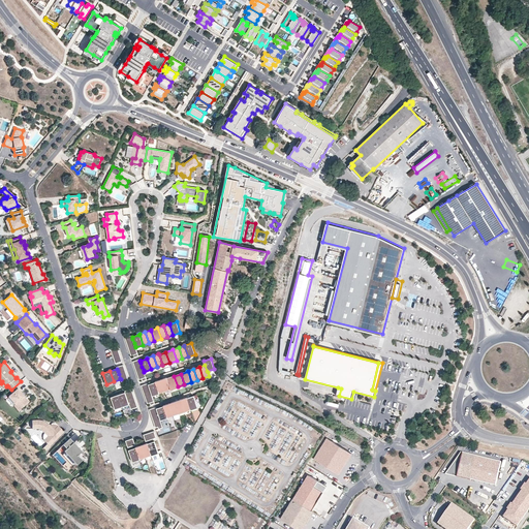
[(178,386),(174,376),(167,378),(166,378),(170,390),(178,386)]
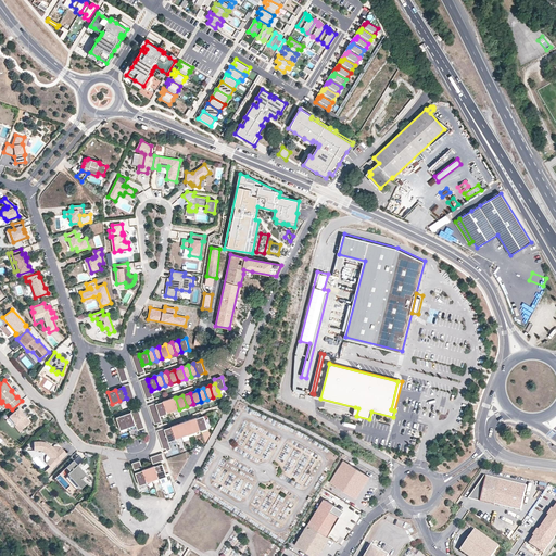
[(179,409),(175,397),(176,397),(175,396),(169,399),(173,412),(179,409)]
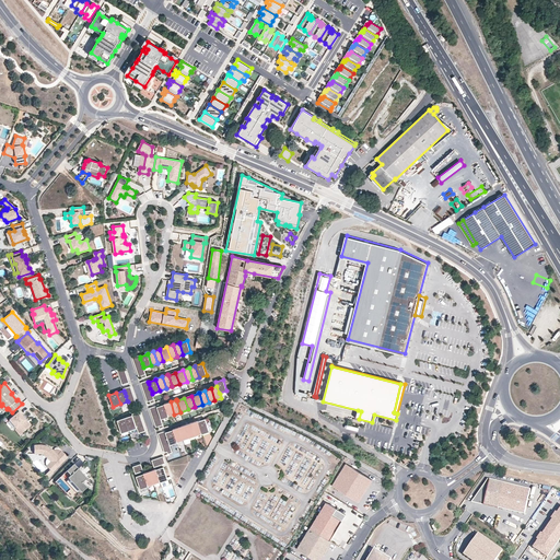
[(174,415),(171,401),(164,404),(164,405),(168,417),(174,415)]
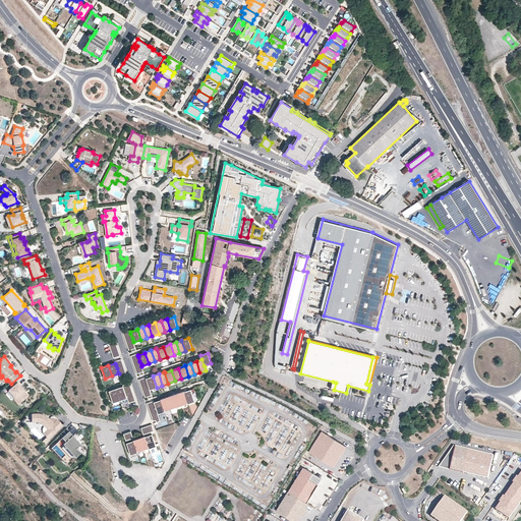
[(0,378),(0,384),(2,386),(8,381),(7,380),(6,381),(2,375),(1,378),(0,378)]
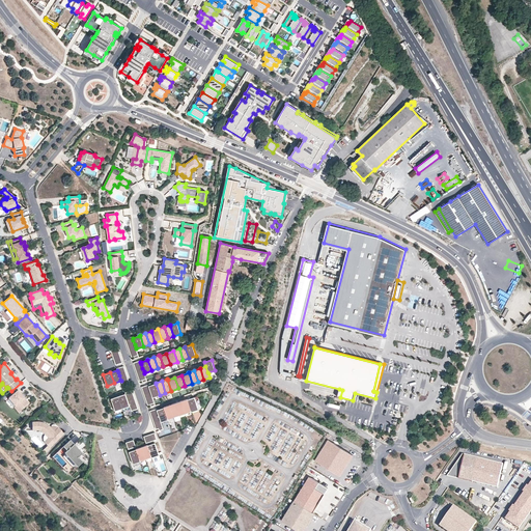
[(160,395),(156,384),(148,386),(149,389),(150,392),(151,396),(152,397),(160,395)]
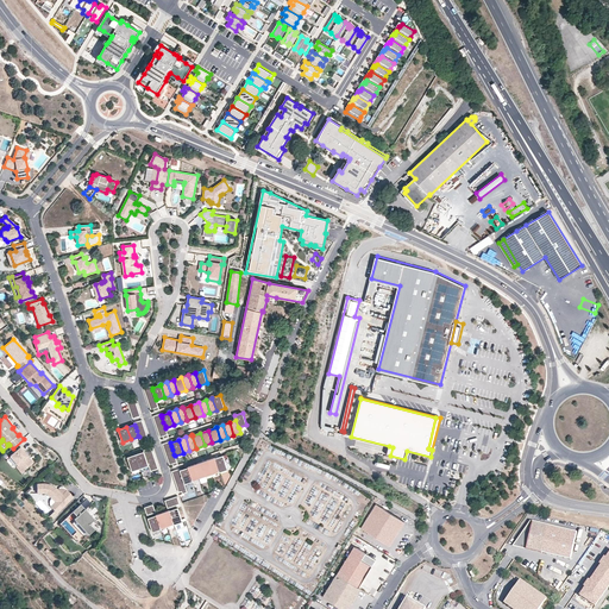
[(20,447),(10,457),(18,465),(16,466),(17,466),(22,473),(33,463),(20,447)]
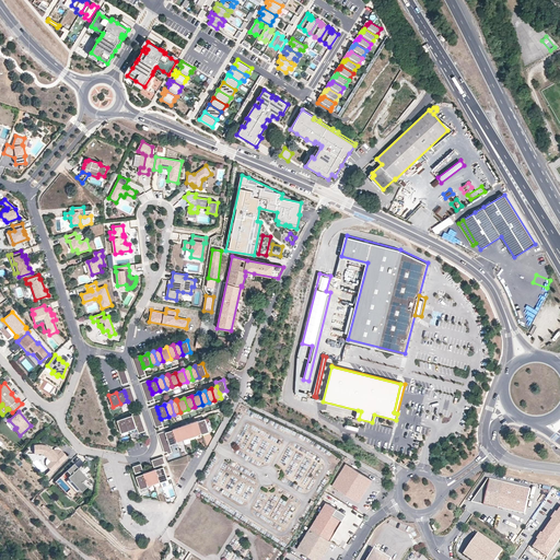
[(136,426),(135,422),(133,418),(132,416),(125,418),(129,430),(136,428),(137,428),(136,426)]
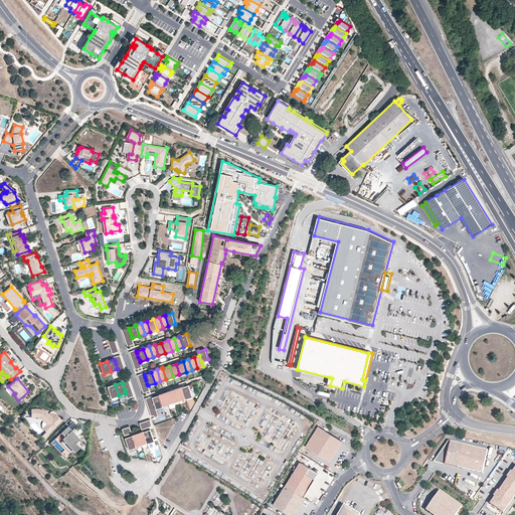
[(119,395),(115,384),(108,387),(112,398),(119,395)]
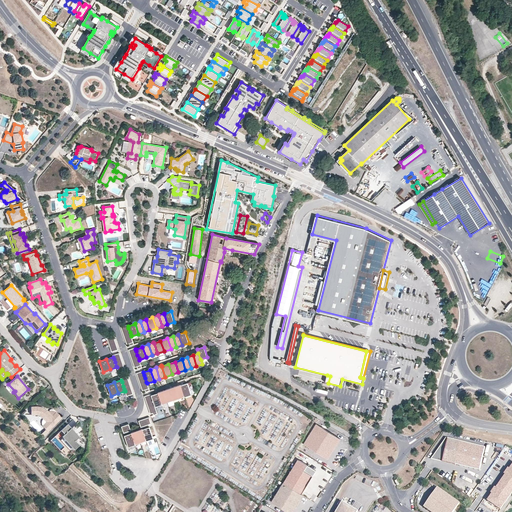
[(191,394),(187,383),(181,386),(180,386),(184,396),(191,394)]
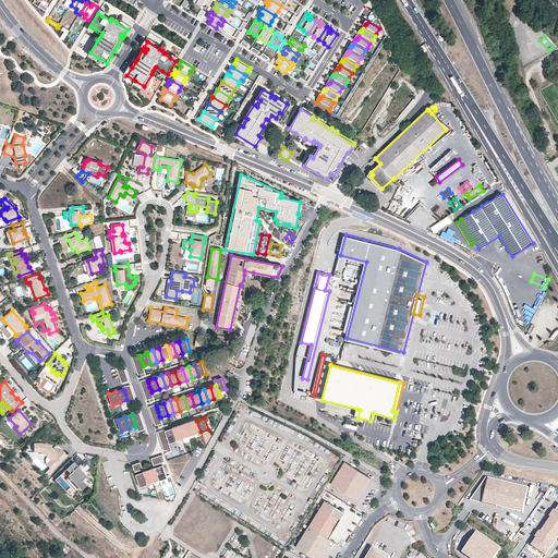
[(16,426),(9,419),(5,422),(12,429),(15,427),(14,427),(16,426)]
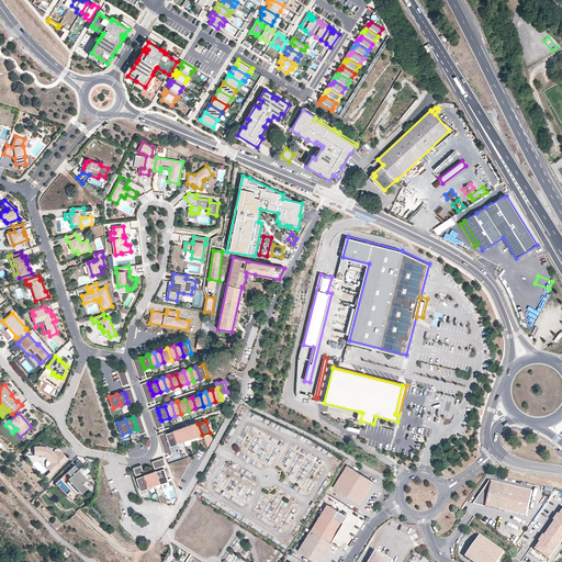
[(202,435),(198,424),(199,424),(198,423),(192,425),(197,437),(202,435)]
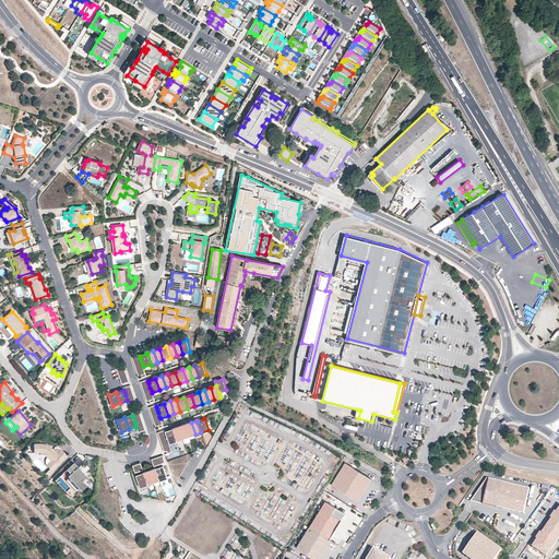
[(195,435),(191,423),(185,425),(189,437),(195,435)]
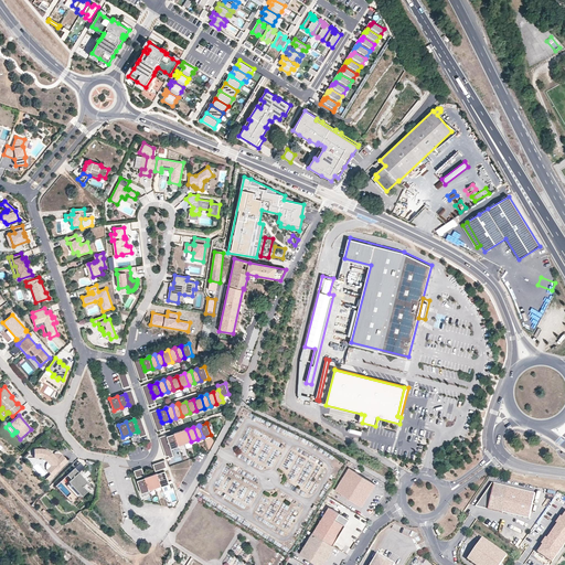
[(191,441),(187,429),(181,432),(184,444),(191,441)]
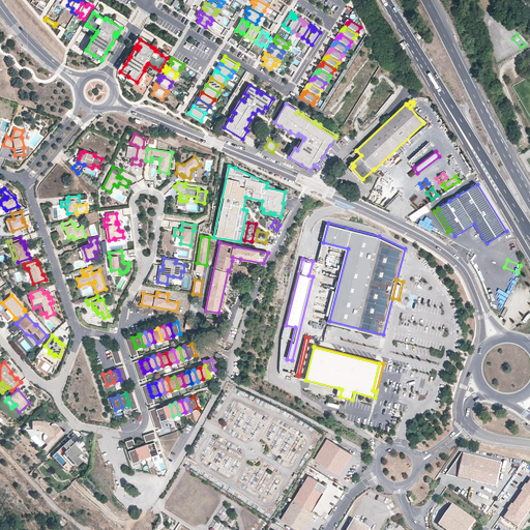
[(173,416),(170,405),(164,406),(164,407),(164,408),(168,418),(173,416)]
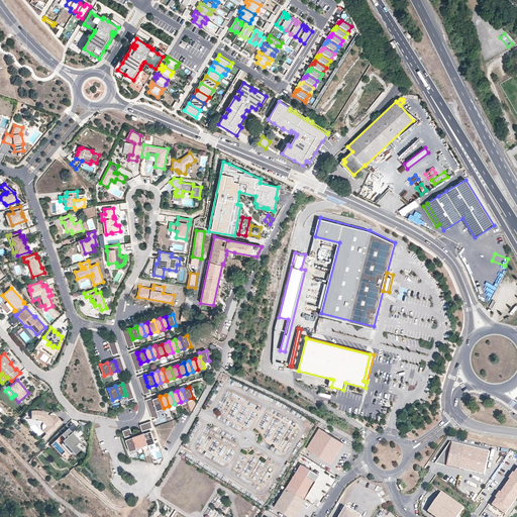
[(164,408),(160,398),(152,400),(153,402),(154,405),(156,409),(157,410),(164,408)]
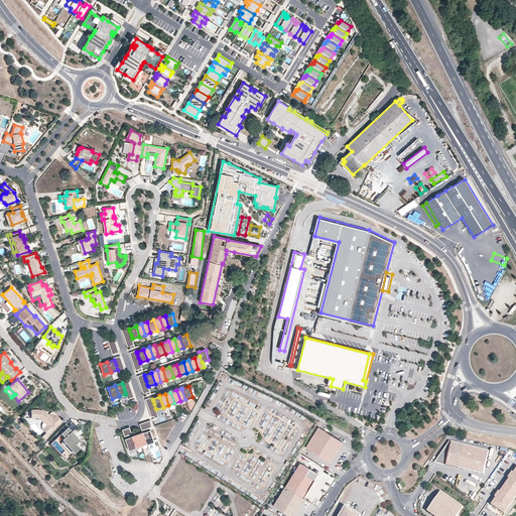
[(47,435),(61,421),(56,416),(54,415),(52,414),(51,414),(49,414),(48,415),(46,414),(41,411),(37,410),(30,410),(30,418),(36,418),(39,418),(42,421),(46,425),(45,426),(46,428),(43,431),(47,435)]
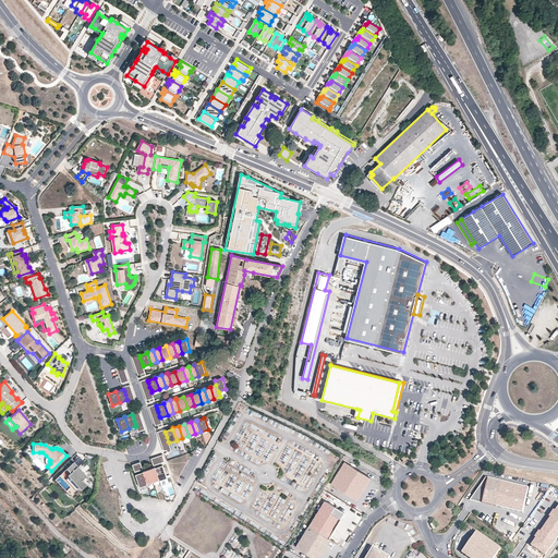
[(83,480),(87,476),(74,462),(60,475),(71,487),(67,492),(72,497),(80,489),(81,490),(87,485),(83,480)]
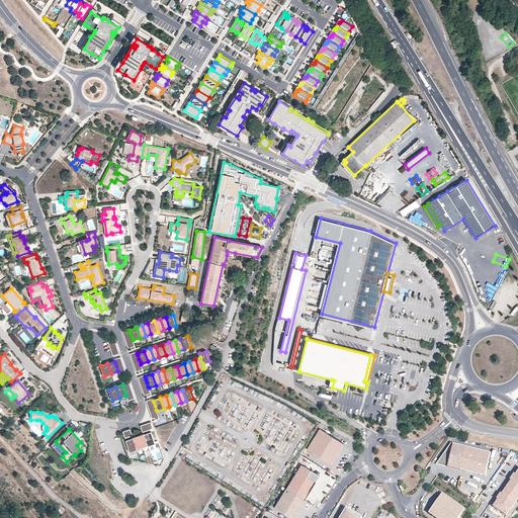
[(331,465),(344,445),(320,429),(307,450),(331,465)]
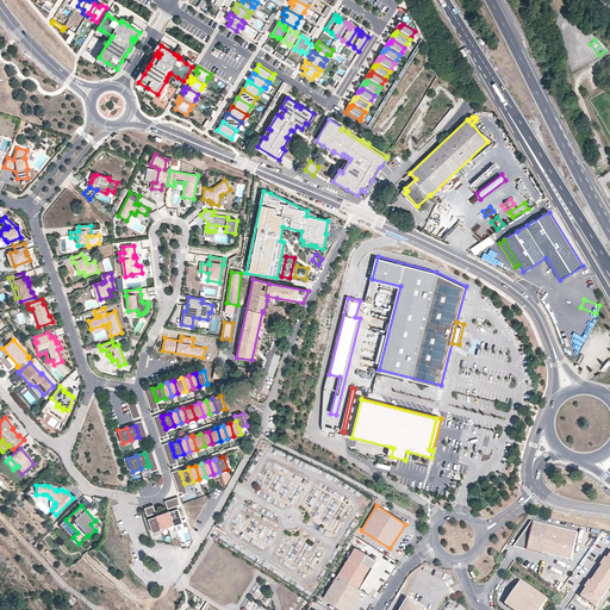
[(182,522),(179,509),(170,511),(170,512),(174,524),(182,522)]
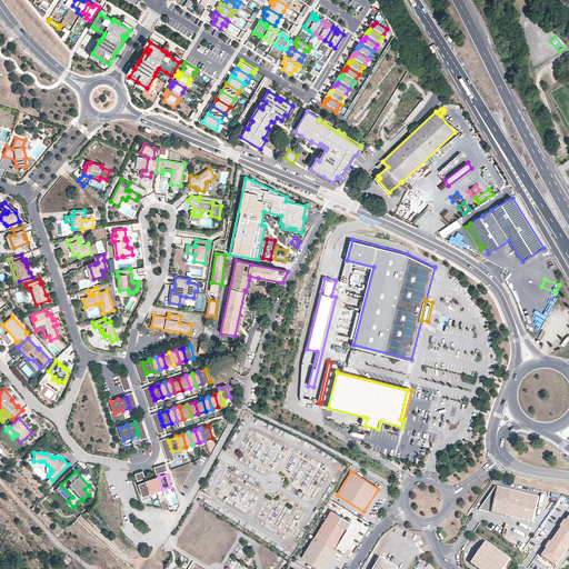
[(162,489),(159,478),(159,477),(158,477),(152,479),(157,491),(162,489)]
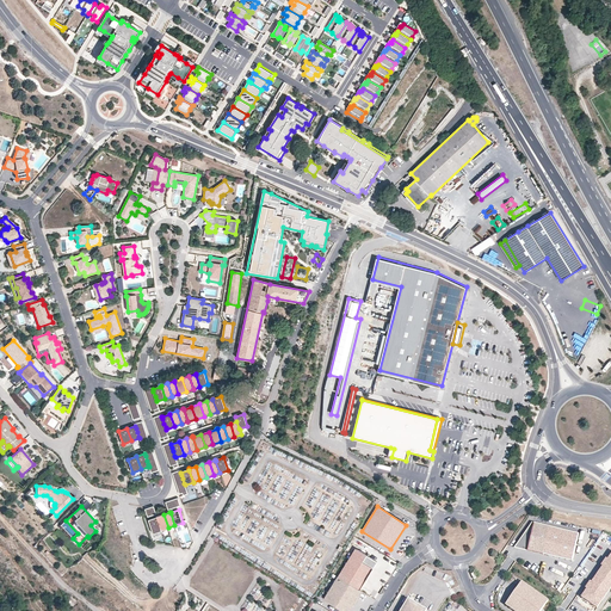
[(168,528),(164,514),(156,517),(161,530),(168,528)]
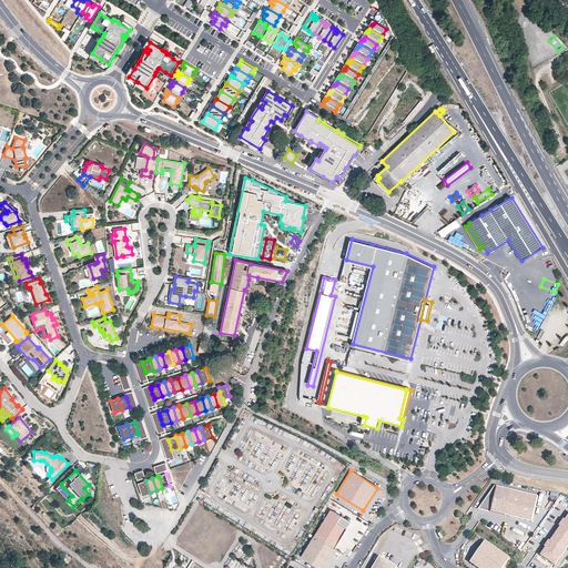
[(150,493),(145,480),(139,484),(142,496),(150,493)]
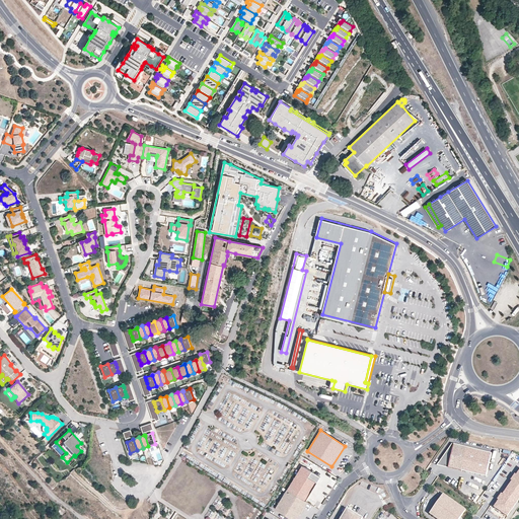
[(493,453),(452,443),(437,464),(487,476),(493,453)]
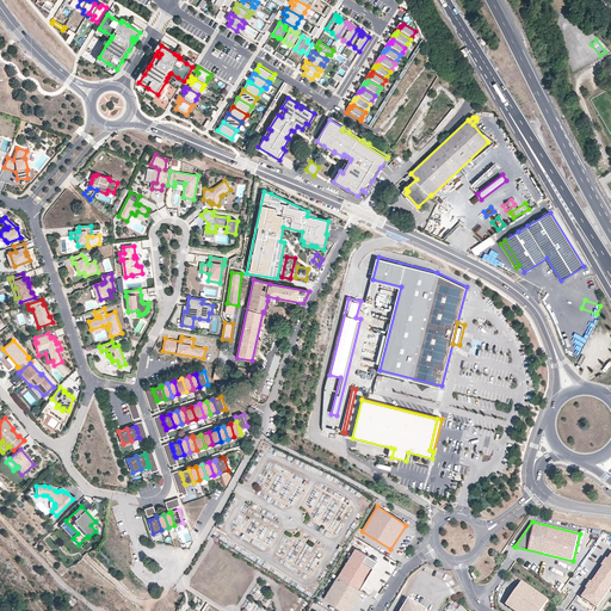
[(360,590),(374,567),(364,561),(368,555),(356,548),(338,576),(360,590)]
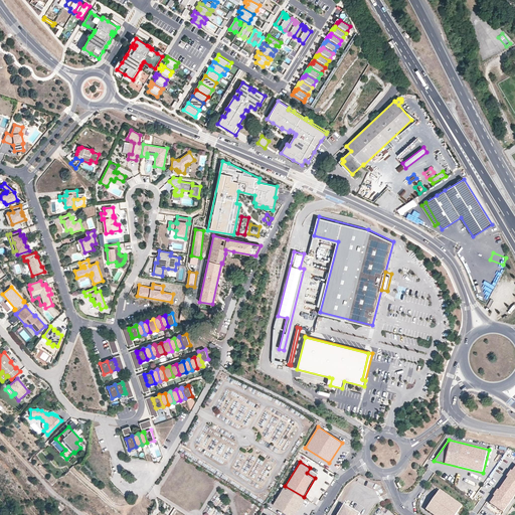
[(318,473),(310,468),(307,473),(315,478),(318,473)]
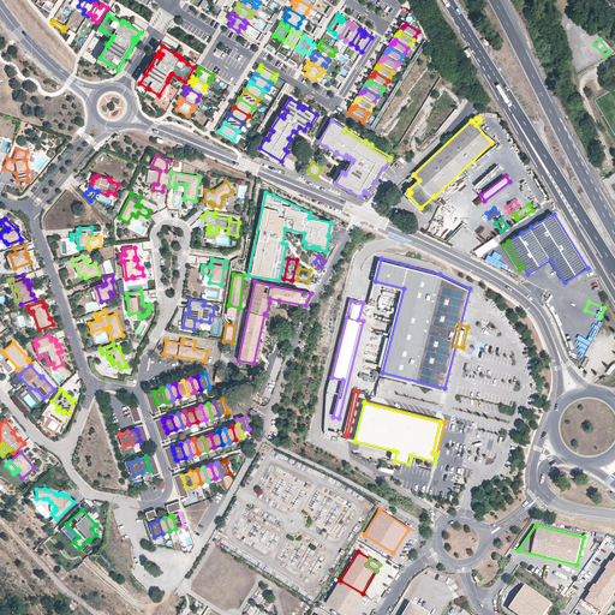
[(607,569),(602,578),(614,586),(614,559),(613,563),(611,562),(605,569),(607,569)]
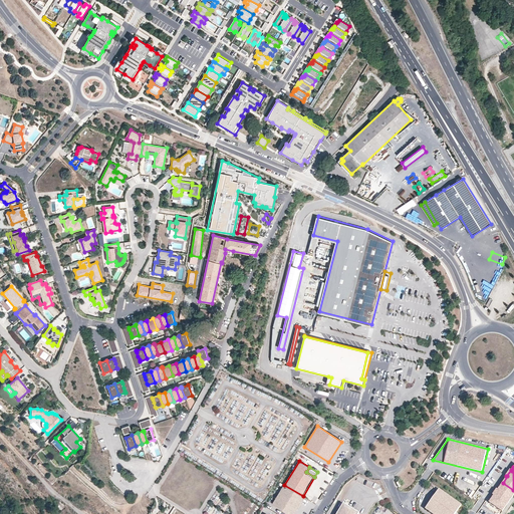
[(489,502),(502,511),(513,495),(513,490),(503,483),(498,489),(497,489),(493,495),(494,495),(489,502)]
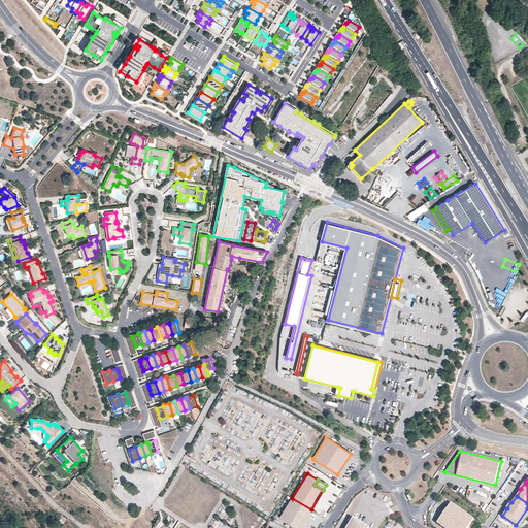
[(311,509),(292,498),(281,518),(297,527),(302,527),(314,510),(311,509)]
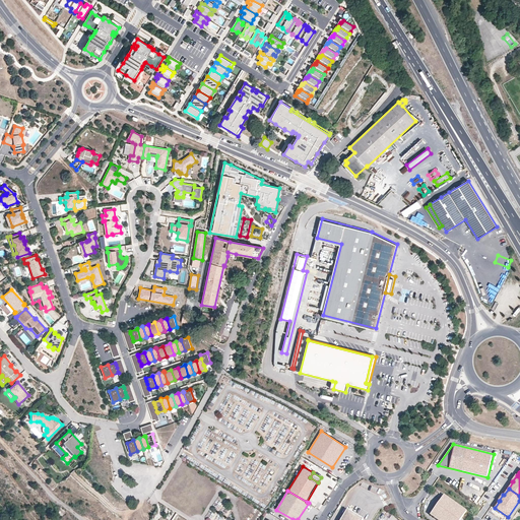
[(460,519),(467,511),(444,496),(431,515),(437,519),(460,519)]
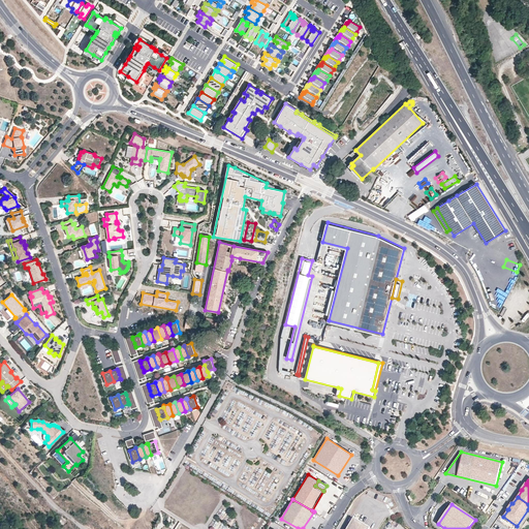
[(370,528),(371,528),(354,518),(347,528),(370,528)]
